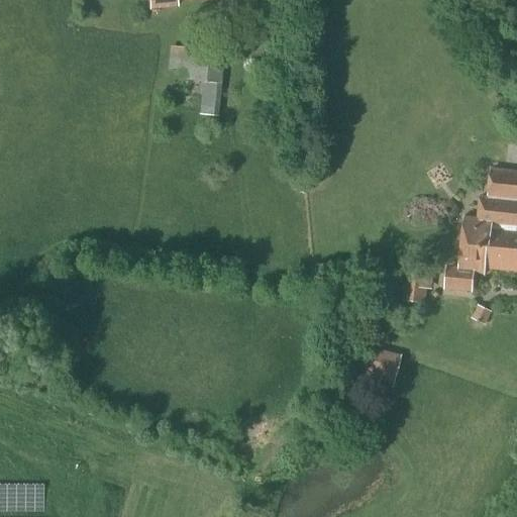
[(148,0),(149,9),(177,6),(176,1),(186,0),(148,0)]
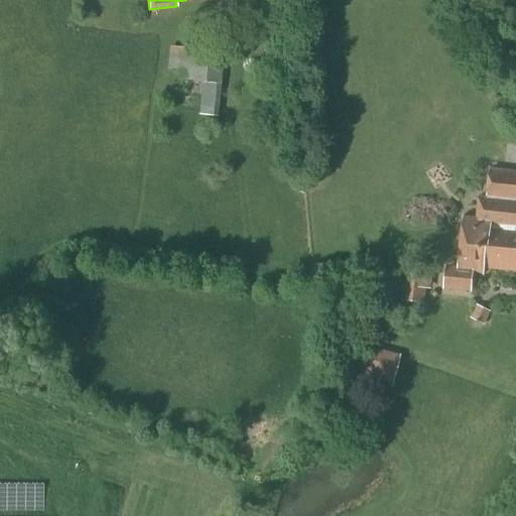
[(218,117),(224,51),(181,47),(177,81),(202,83),(198,115),(218,117)]
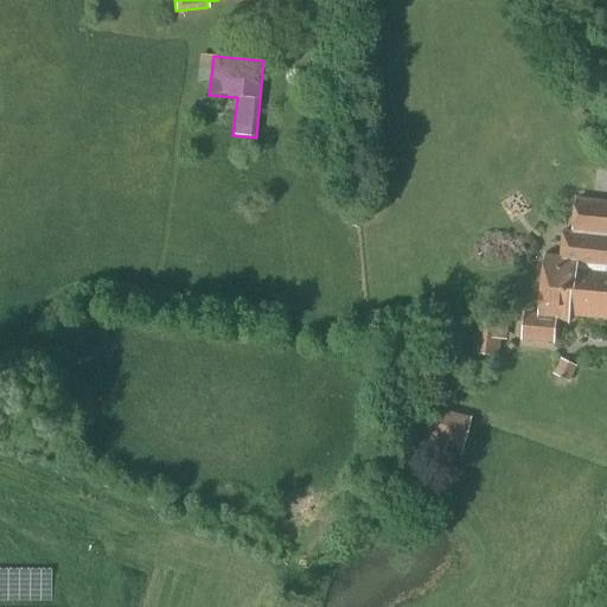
[(606,319),(606,203),(576,199),(573,234),(580,234),(577,259),(545,256),(538,313),(524,312),(521,342),(555,345),(557,321),(569,323),(569,317),(606,319)]
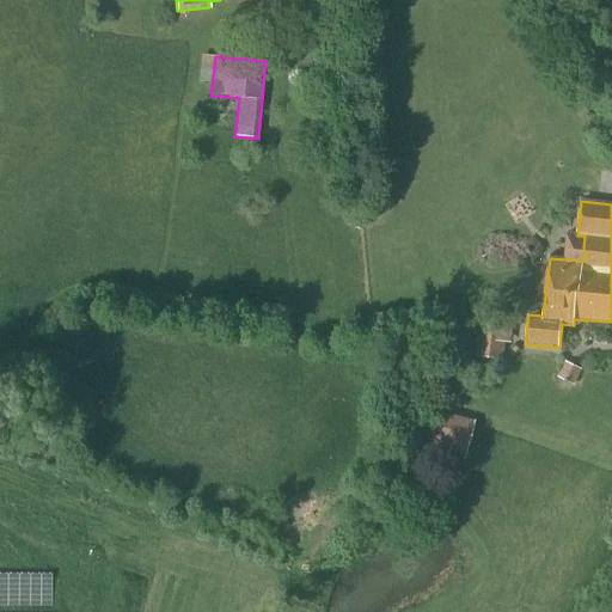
[(512,344),(514,319),(481,316),(476,357),(503,361),(506,344),(512,344)]
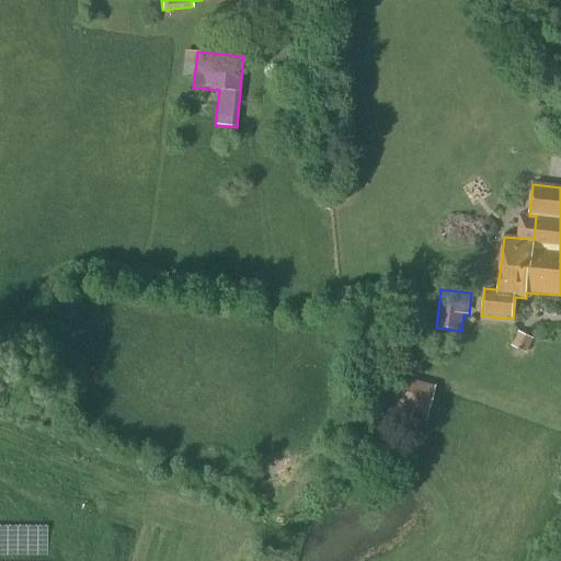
[(527,355),(534,340),(518,332),(511,347),(527,355)]
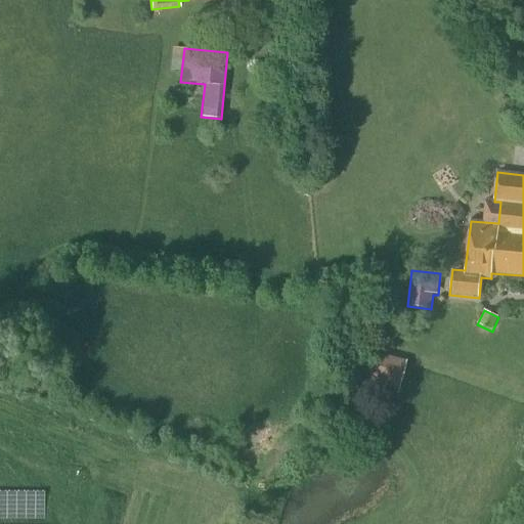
[(397,395),(406,360),(368,350),(358,385),(397,395)]
